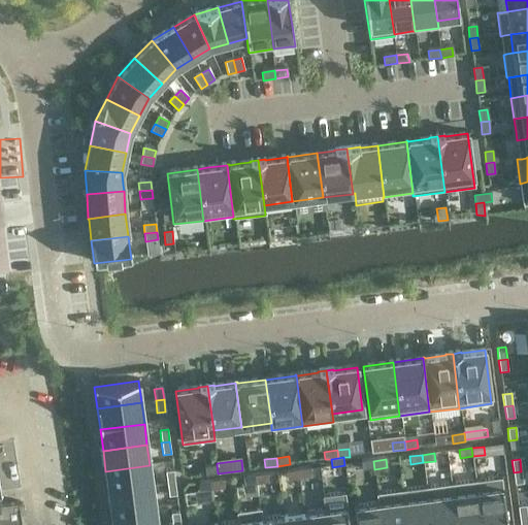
[(362,470),(374,469),(373,461),(361,462),(362,470)]
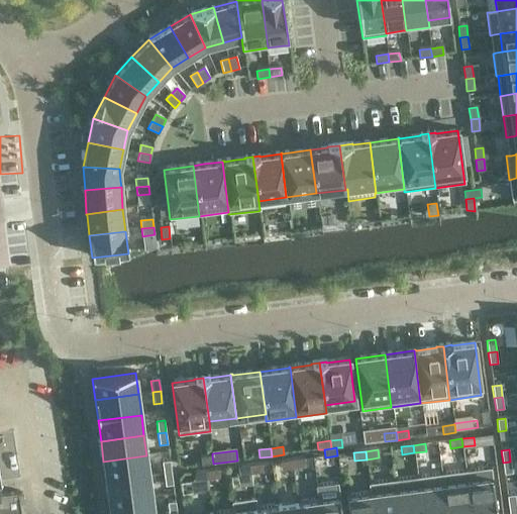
[(146,455),(103,461),(106,482),(149,476),(146,455)]
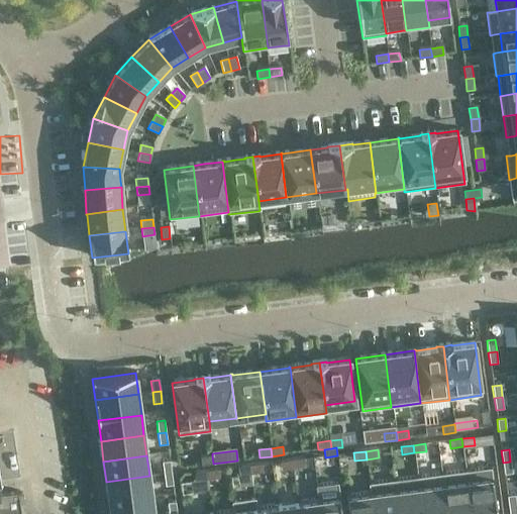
[(200,457),(201,466),(213,464),(212,455),(200,457)]
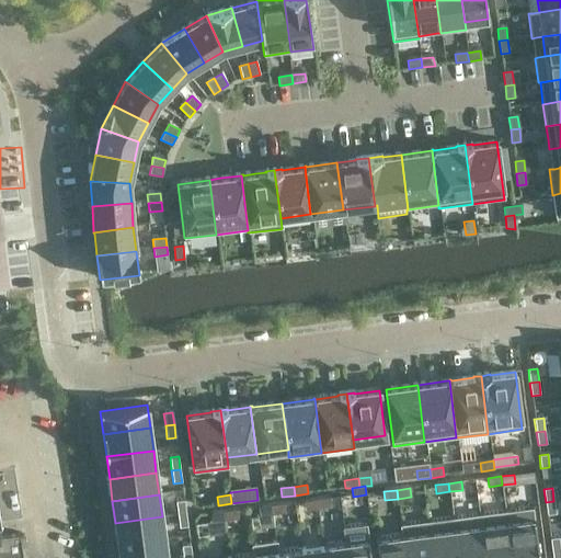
[(331,508),(330,499),(317,500),(318,509),(331,508)]
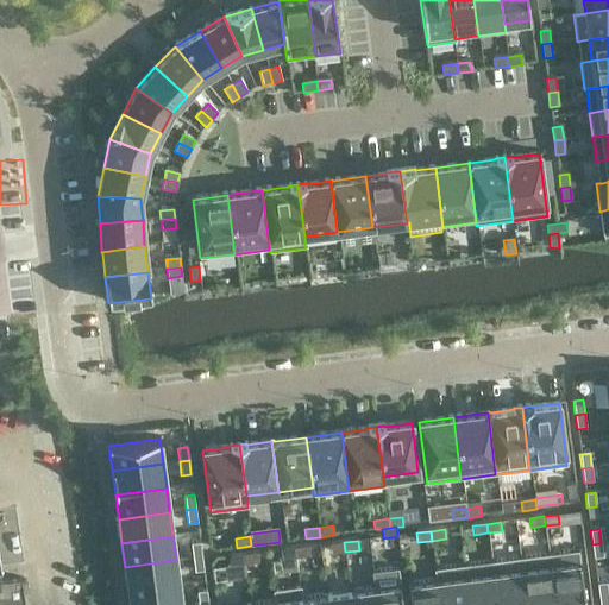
[(331,554),(345,552),(344,542),(330,544),(331,554)]
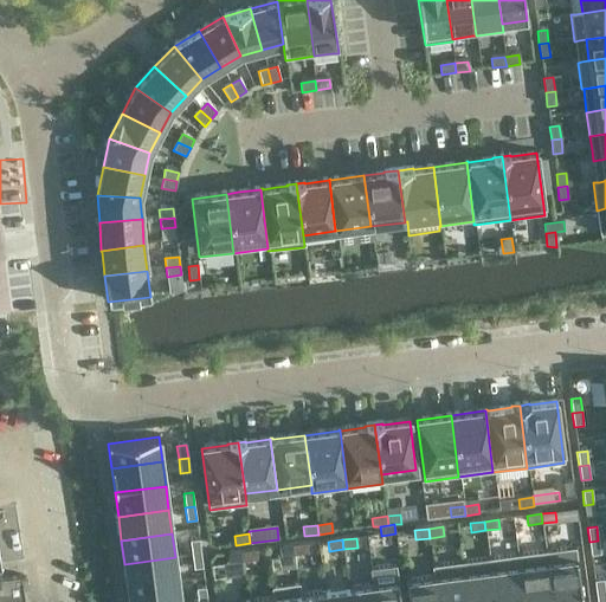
[(199,541),(189,542),(192,555),(201,554),(199,541)]
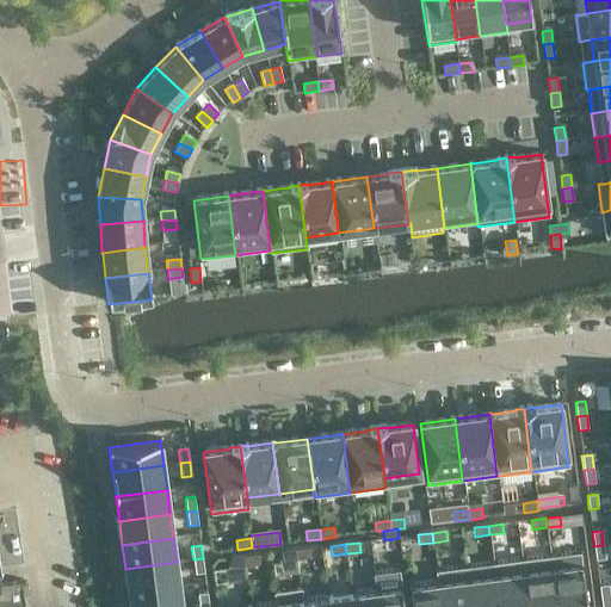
[(603,545),(594,546),(596,561),(605,559),(603,545)]
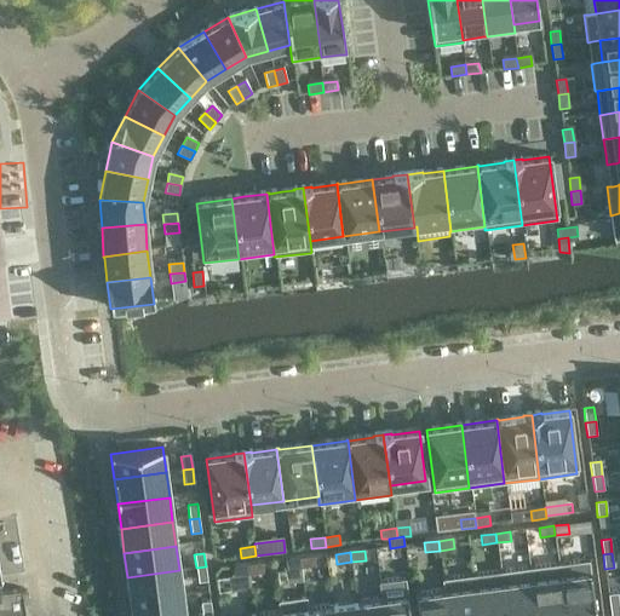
[(315,566),(314,557),(299,559),(300,569),(315,566)]
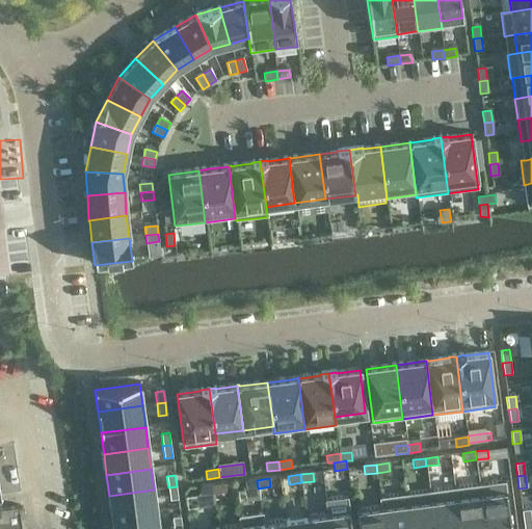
[(246,490),(258,488),(257,480),(245,481),(246,490)]
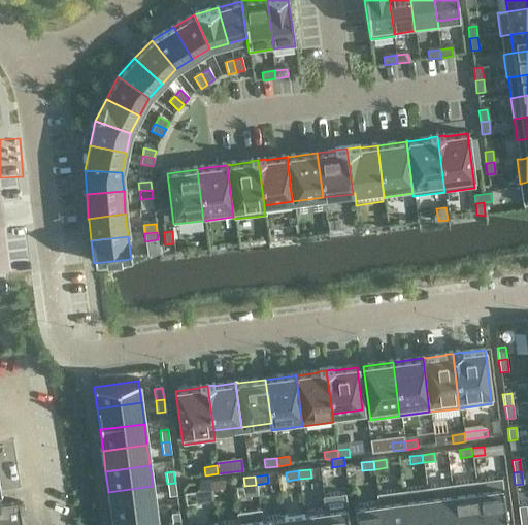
[(507,524),(501,479),(474,482),(481,524),(507,524)]
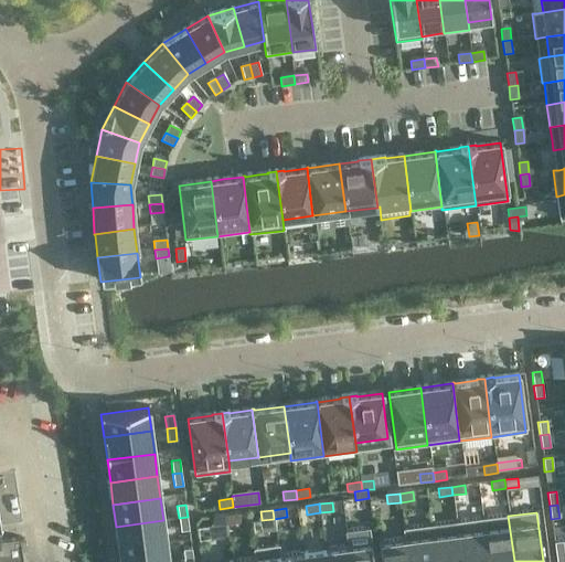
[(225,516),(227,525),(240,523),(238,515),(225,516)]
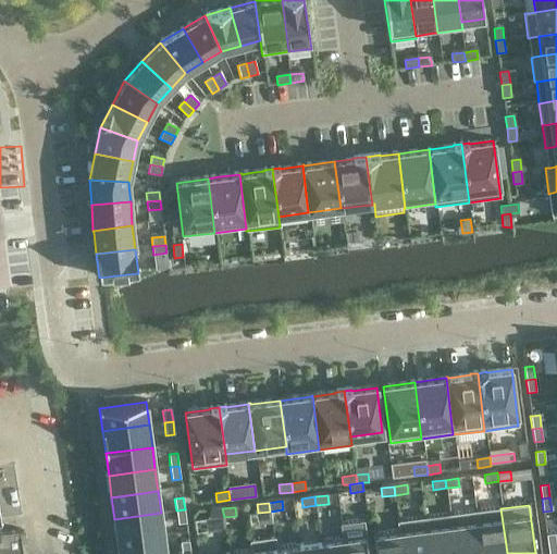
[(210,511),(211,519),(224,517),(222,508),(210,511)]
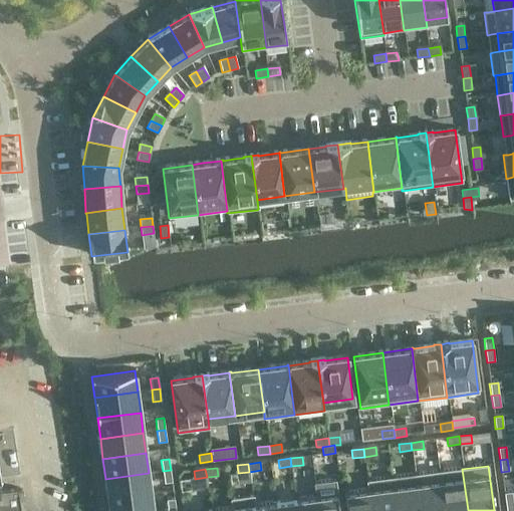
[(445,471),(438,472),(441,491),(443,510),(468,510),(462,469),(445,471)]
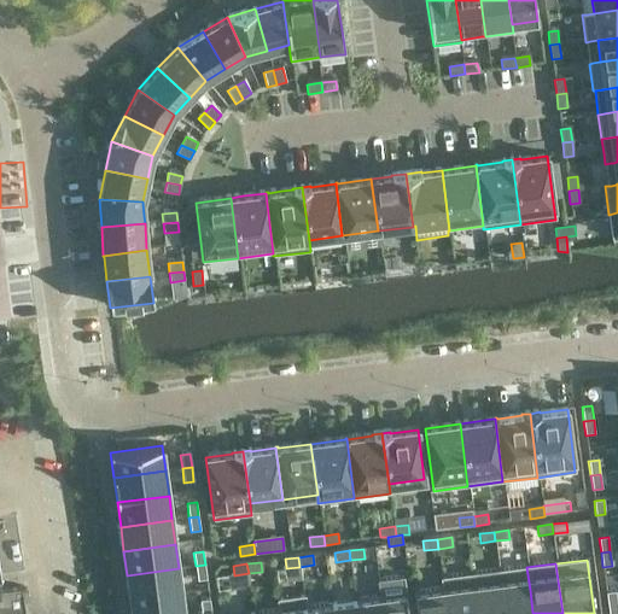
[(205,565),(196,566),(197,580),(207,579),(205,565)]
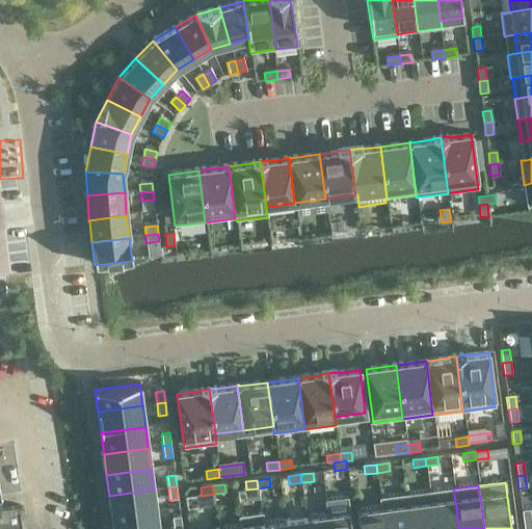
[(458,528),(456,508),(453,488),(428,492),(431,511),(433,528),(458,528)]
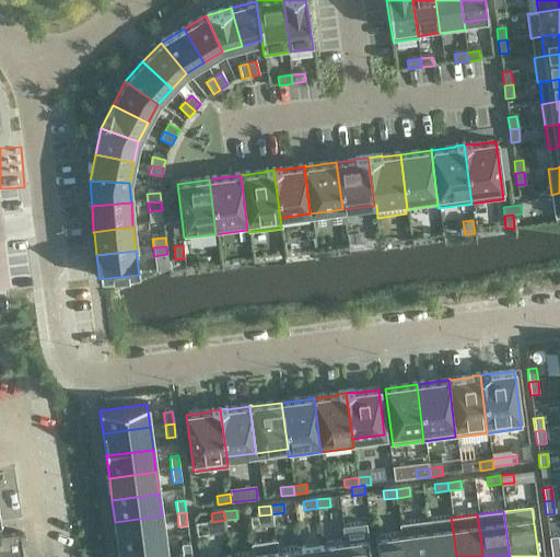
[(162,515),(115,522),(118,544),(164,538),(162,515)]
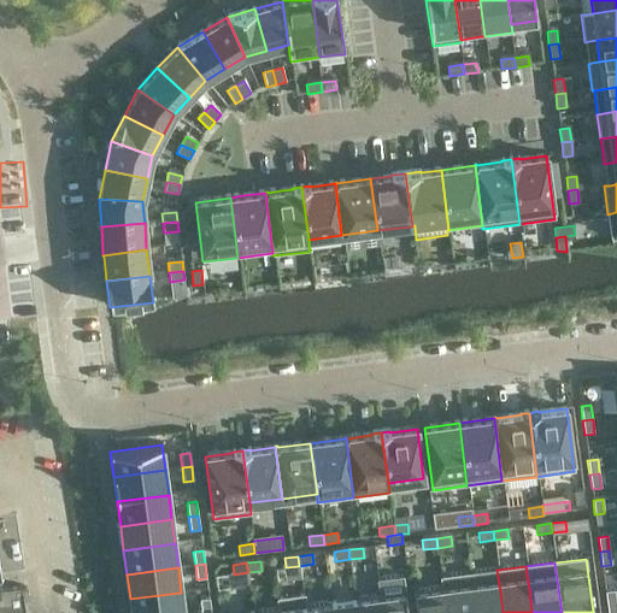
[(503,612),(500,593),(497,570),(469,573),(471,596),(474,612),(503,612)]
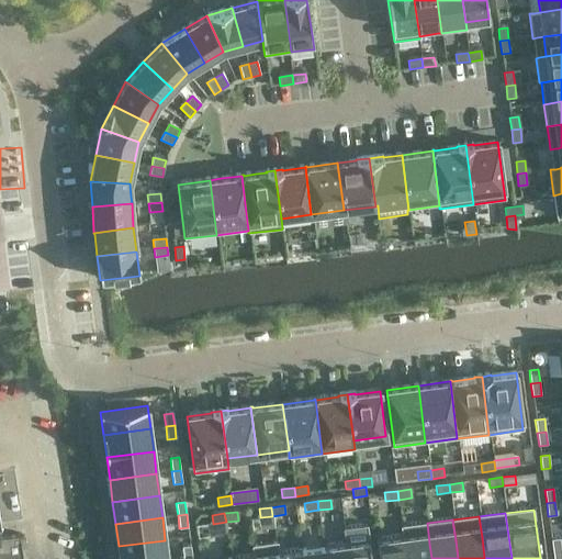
[(431,558),(429,544),(427,523),(401,526),(402,537),(403,547),(405,558),(431,558)]
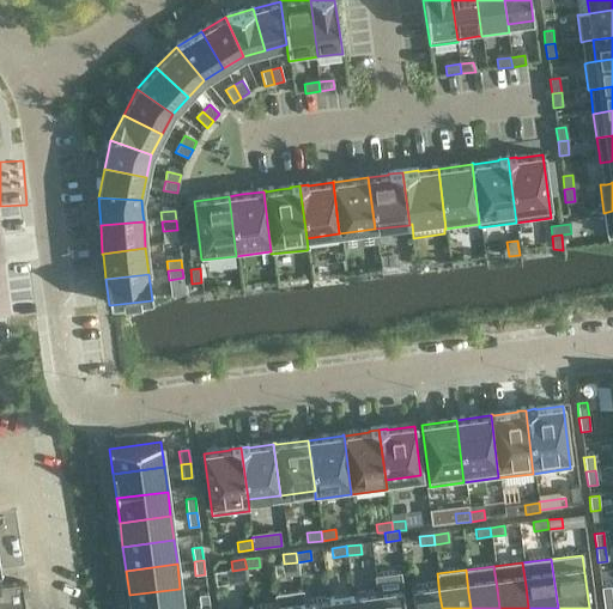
[(374,577),(376,592),(378,608),(405,608),(400,573),(374,577)]
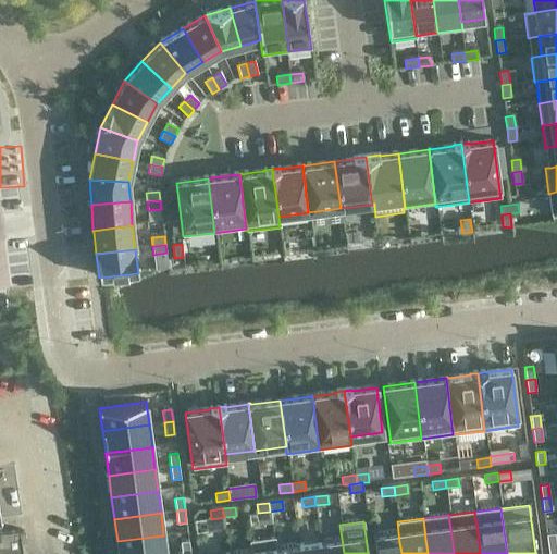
[(23,553),(20,532),(0,534),(0,553),(23,553)]
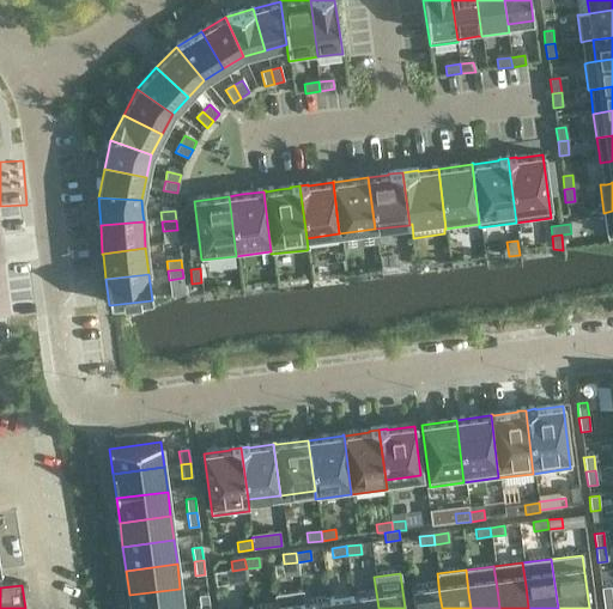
[(442,608),(439,596),(438,585),(410,589),(412,608),(442,608)]
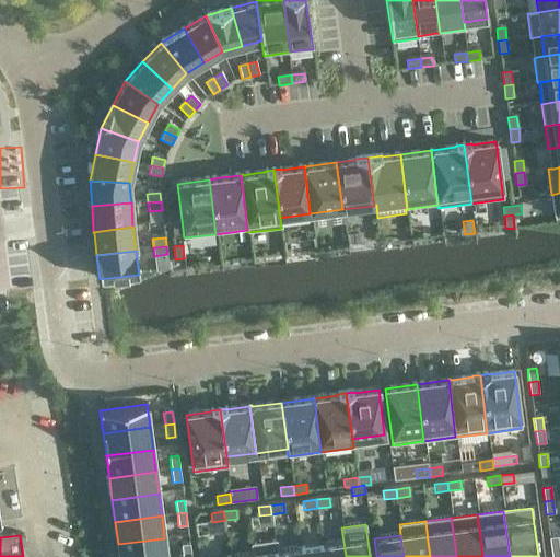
[(558,537),(549,538),(551,552),(559,549),(558,537)]
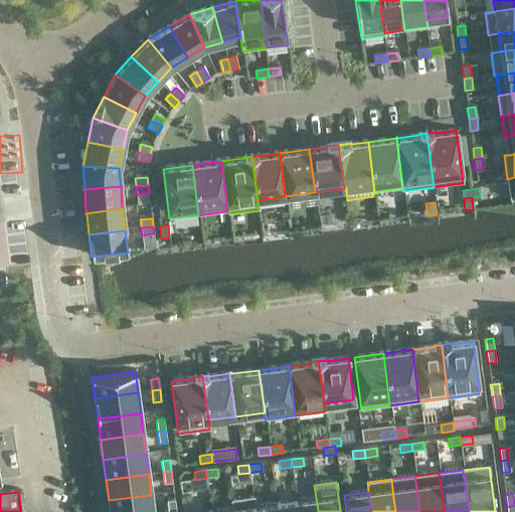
[(151,495),(109,500),(110,511),(154,511),(151,495)]
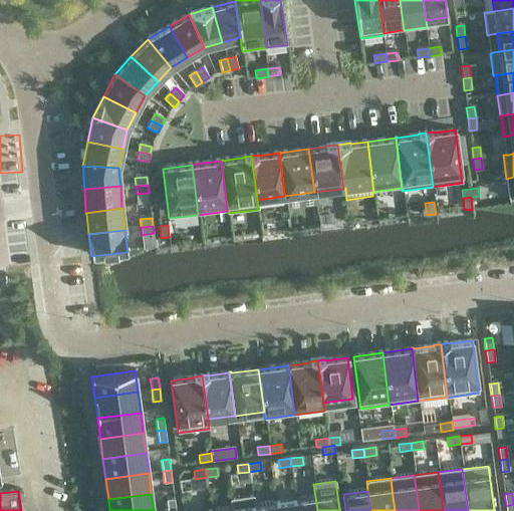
[(230,499),(232,509),(232,510),(256,510),(255,506),(254,496),(230,499)]
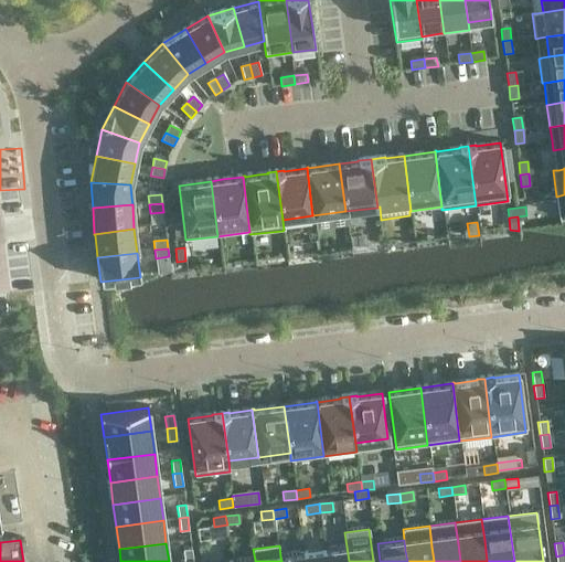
[(349,561),(347,547),(326,550),(327,561),(349,561)]
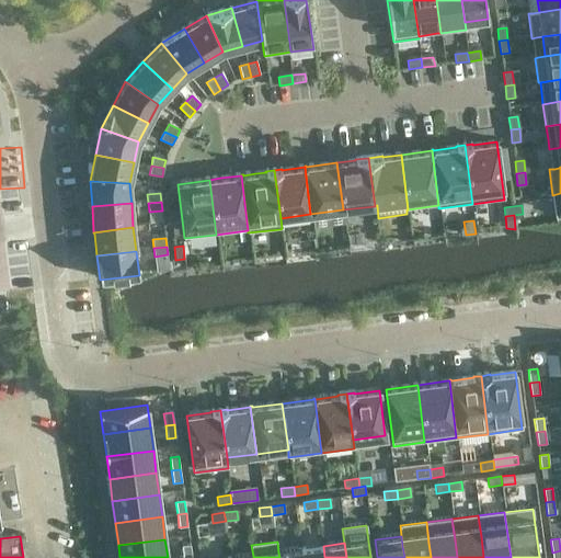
[(190,545),(181,546),(183,557),(192,557),(190,545)]
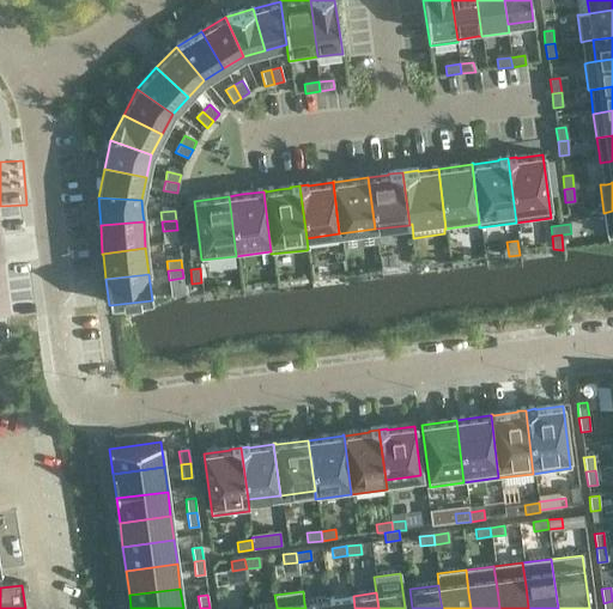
[(354,608),(353,596),(327,600),(328,608),(354,608)]
